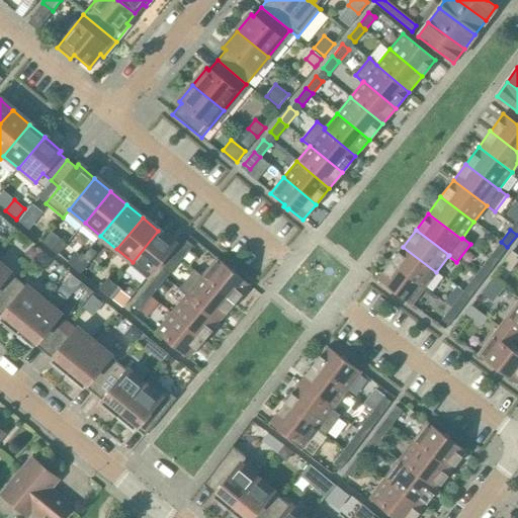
[(158,231),(133,262),(149,275),(174,245),(158,231)]
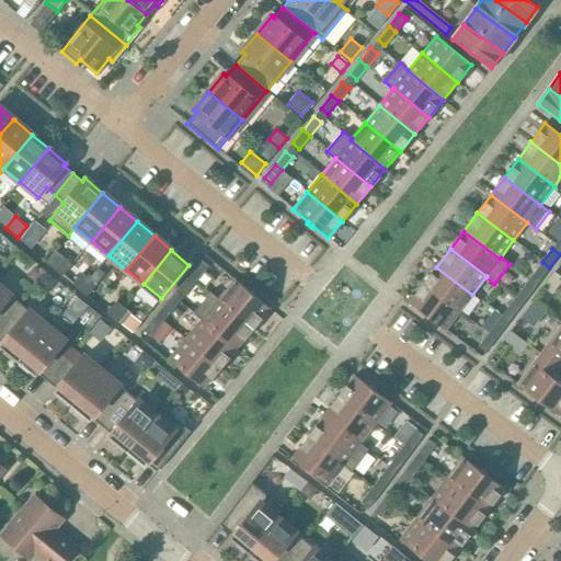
[(63,275),(71,265),(64,260),(56,270),(63,275)]
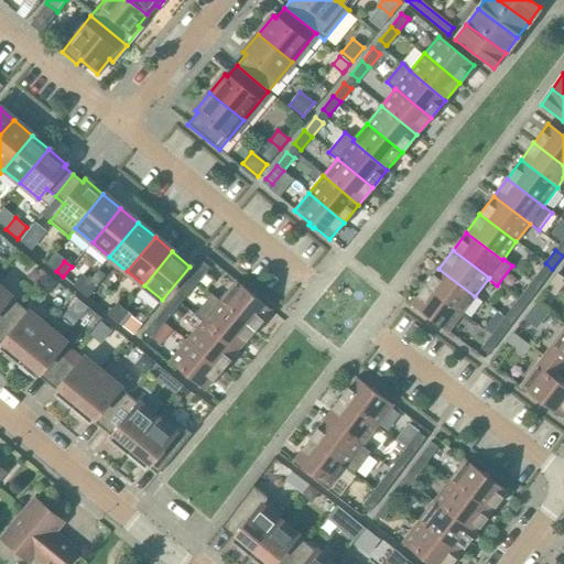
[(191,277),(197,282),(209,268),(202,262),(191,277)]
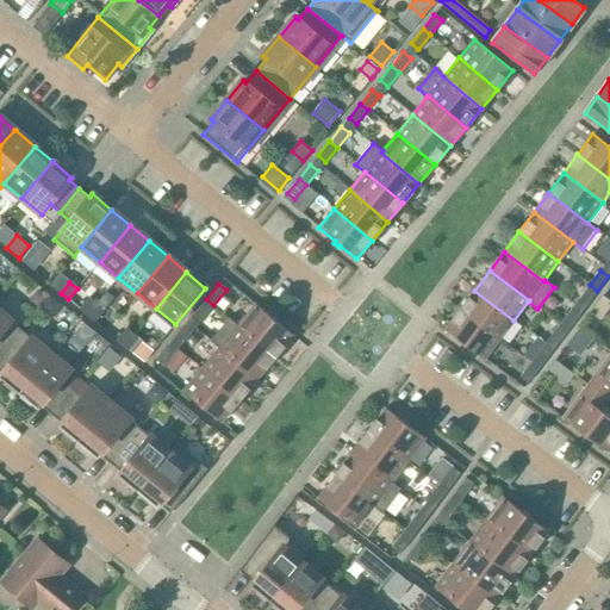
[(590,285),(578,299),(586,305),(597,291),(590,285)]
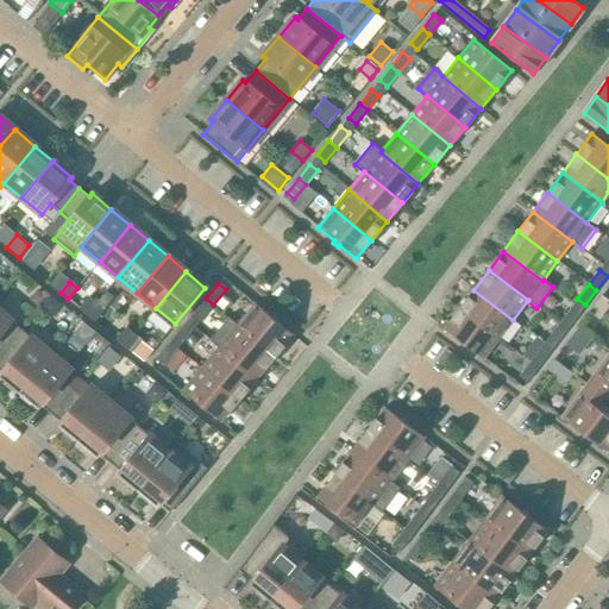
[(37,289),(29,300),(37,307),(46,296),(37,289)]
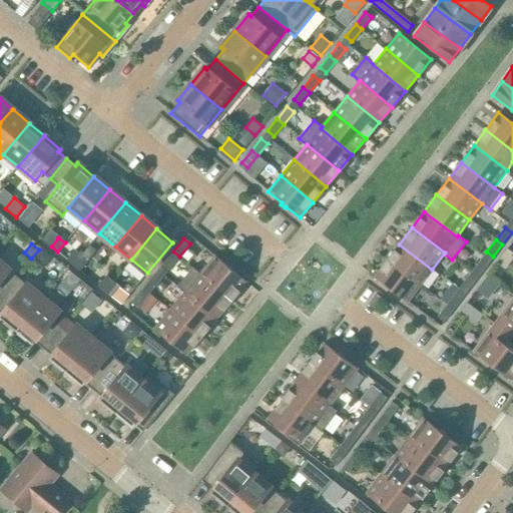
[(420,286),(432,270),(399,244),(387,261),(420,286)]
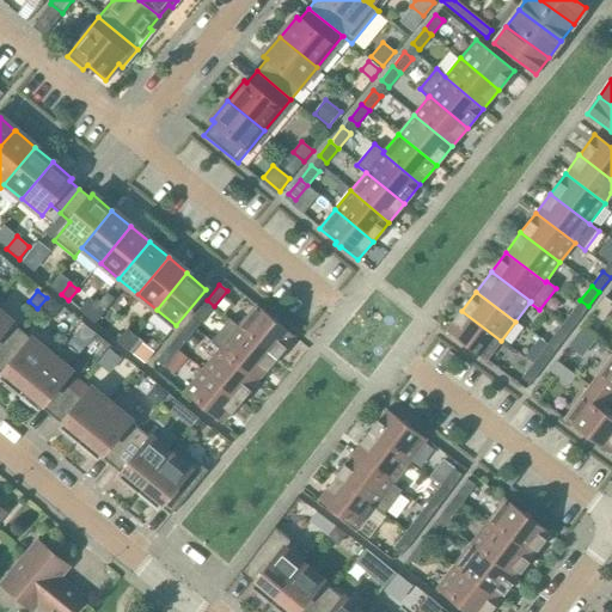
[(594,310),(592,313),(604,322),(611,311),(611,301),(605,297),(594,310)]
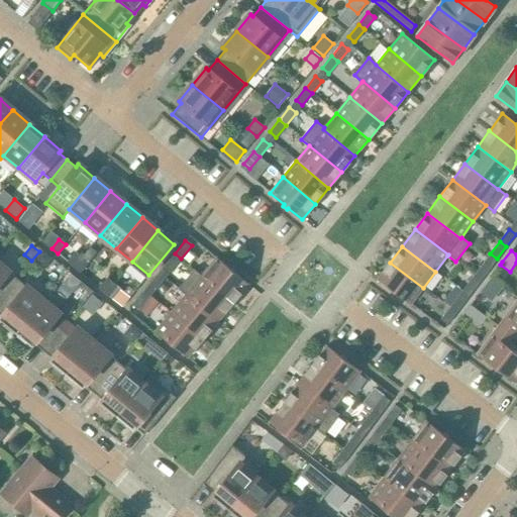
[(74,267),(82,257),(75,252),(68,262),(74,267)]
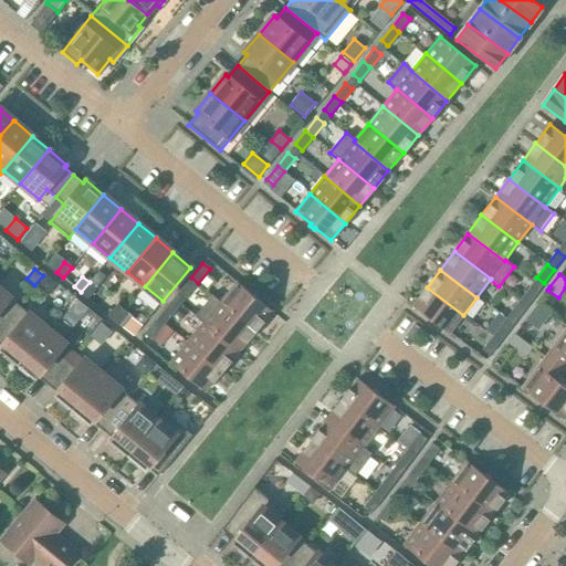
[(180,305),(198,283),(191,278),(174,299),(180,305)]
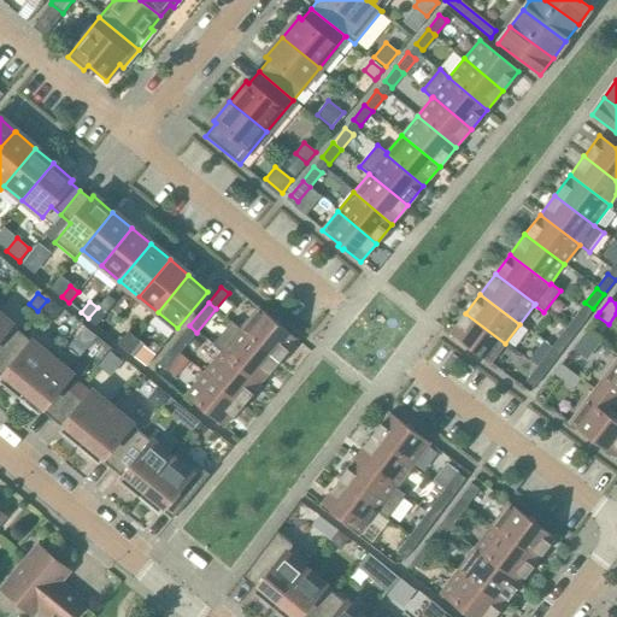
[(98,307),(88,318),(95,324),(105,313),(98,307)]
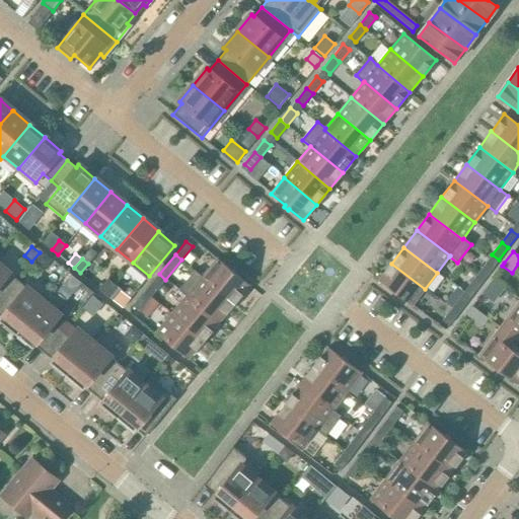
[(202,277),(234,303),(249,286),(235,274),(236,273),(232,269),(231,271),(217,258),(202,277)]
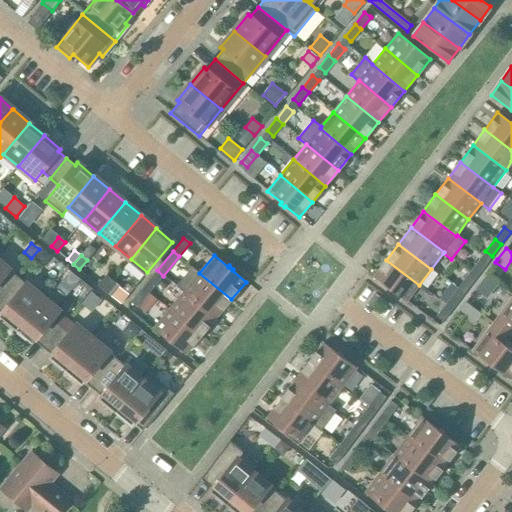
[(479,259),(470,271),(477,277),(486,264),(479,259)]
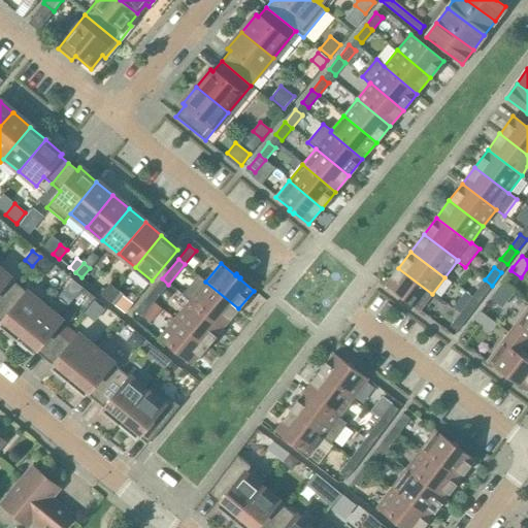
[(420,310),(432,294),(398,268),(385,285),(400,296),(399,297),(403,301),(404,300),(420,310)]
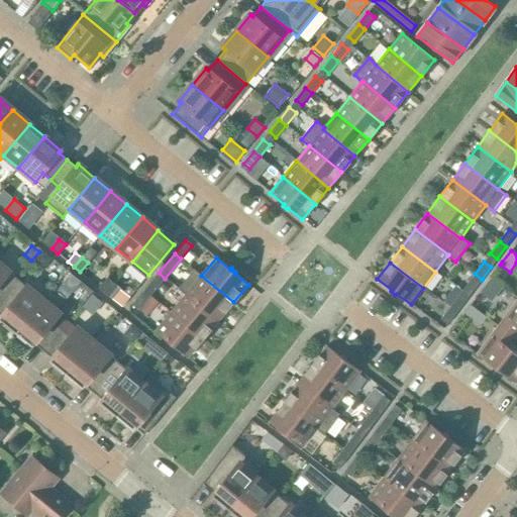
[(0,265),(0,300),(17,280),(0,265)]
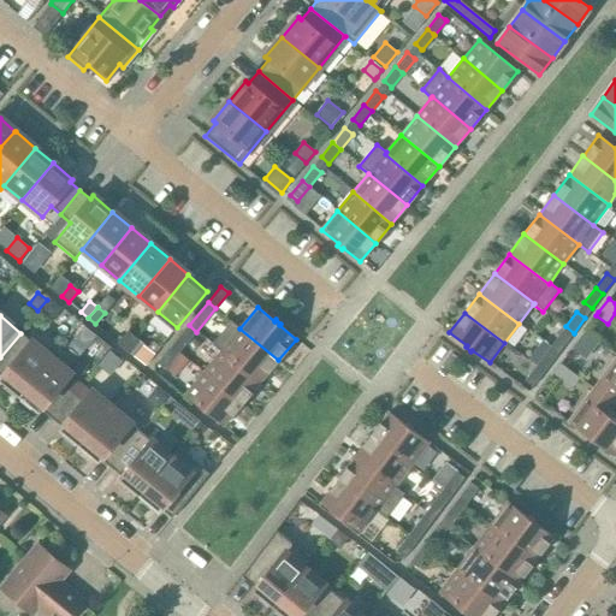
[(230,321),(212,343),(221,351),(260,383),(278,360),(240,329),(230,320),(230,321)]
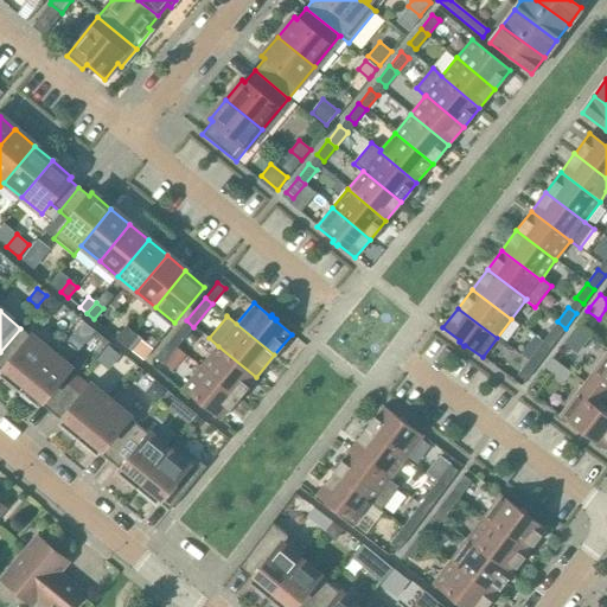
[(177,347),(193,327),(186,320),(168,340),(177,347)]
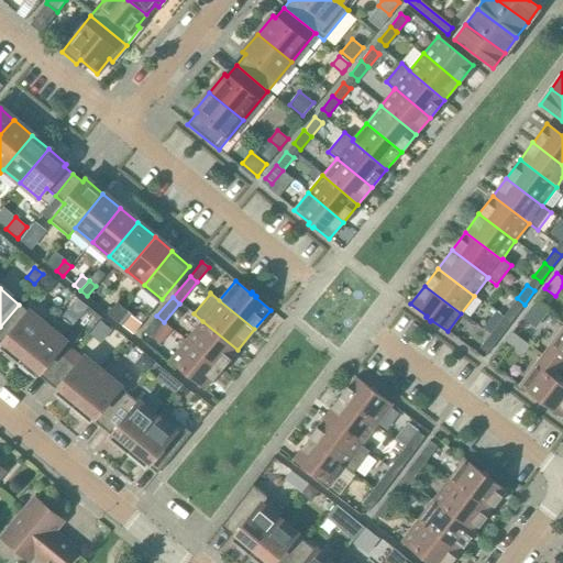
[(517,298),(507,312),(514,318),(525,305),(517,298)]
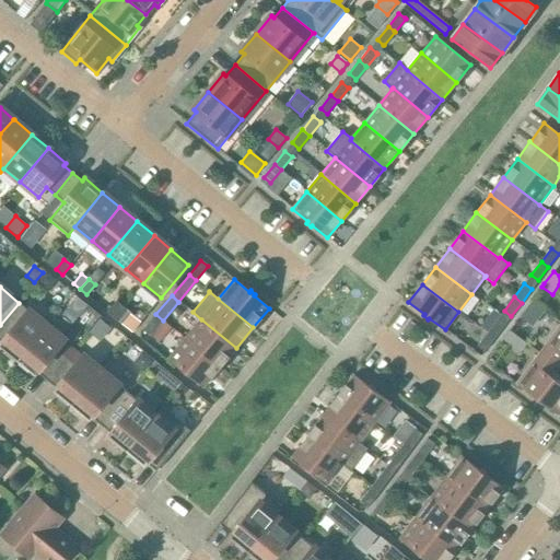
[(78,301),(66,315),(77,324),(89,311),(78,301)]
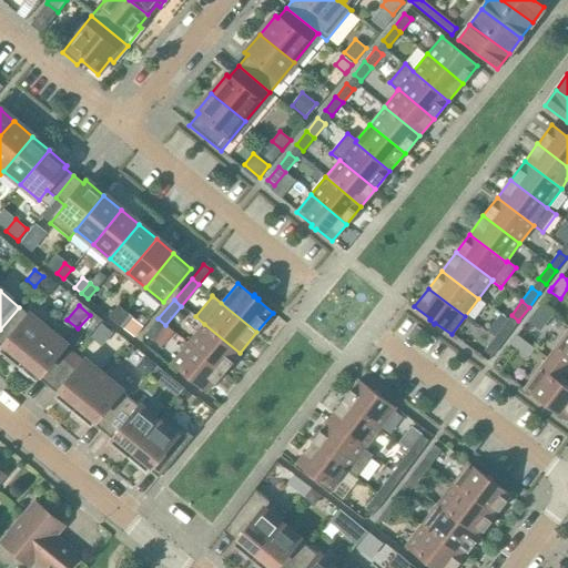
[(539,332),(553,315),(539,305),(527,322),(539,332)]
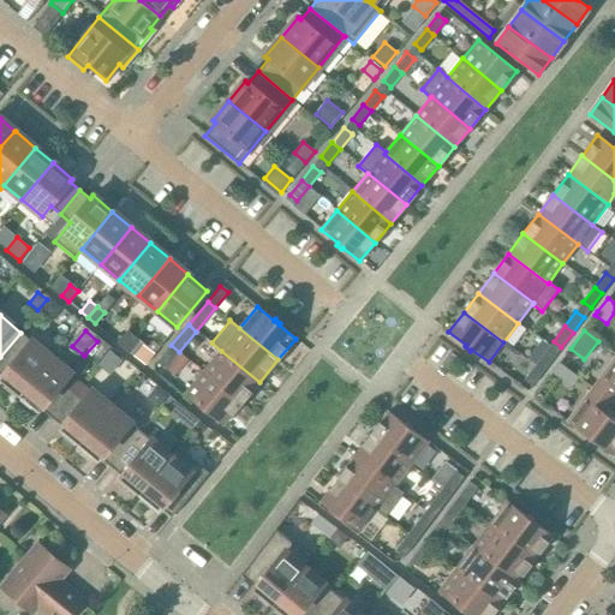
[(125,348),(135,338),(127,332),(118,342),(125,348)]
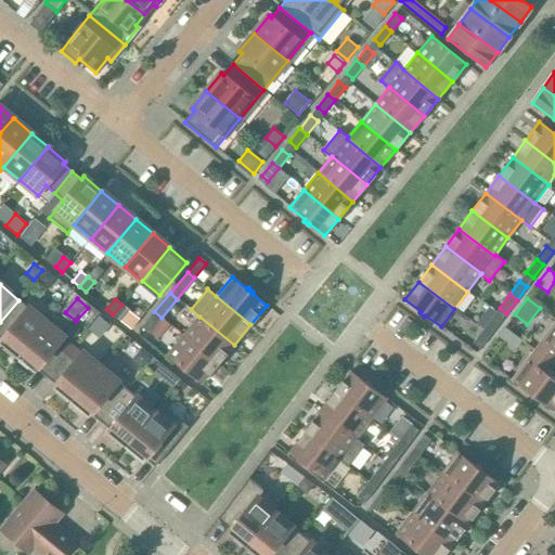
[(18,300),(0,322),(0,338),(1,339),(0,340),(0,343),(2,345),(4,348),(3,349),(13,358),(14,356),(16,358),(46,322),(30,310),(18,300)]
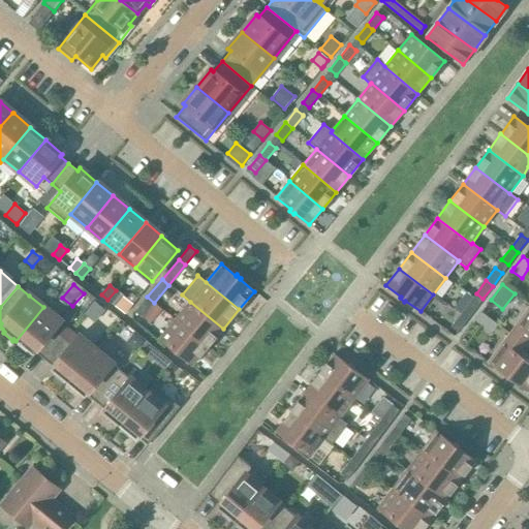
[(116,290),(107,300),(115,305),(122,296),(116,290)]
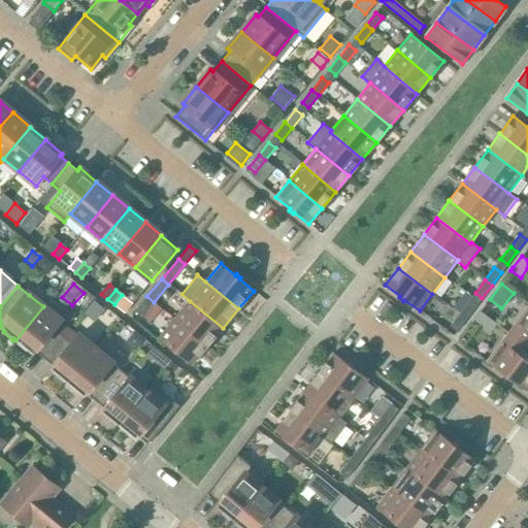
[(141,317),(154,302),(146,296),(135,310),(141,317)]
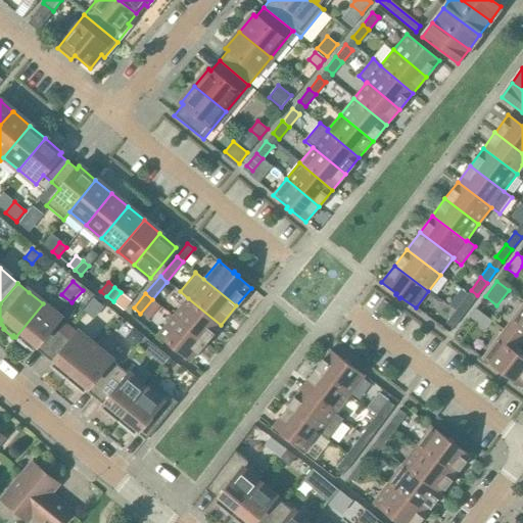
[(188,298),(173,316),(205,343),(221,325),(188,298)]
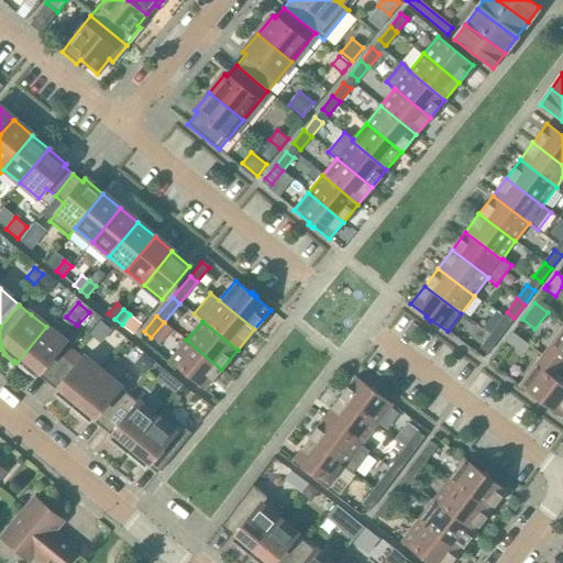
[(500,321),(489,334),(497,340),(508,327),(500,321)]
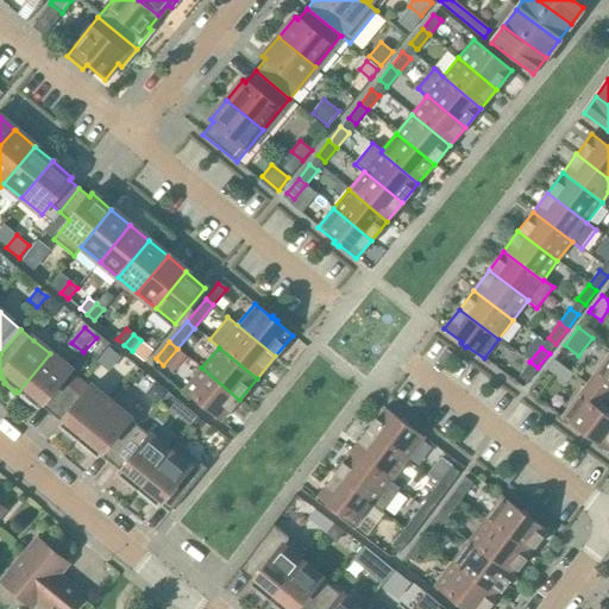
[(50,353),(18,393),(22,395),(19,397),(30,406),(32,403),(35,406),(38,408),(41,406),(51,414),(71,388),(62,380),(70,370),(67,368),(50,353)]
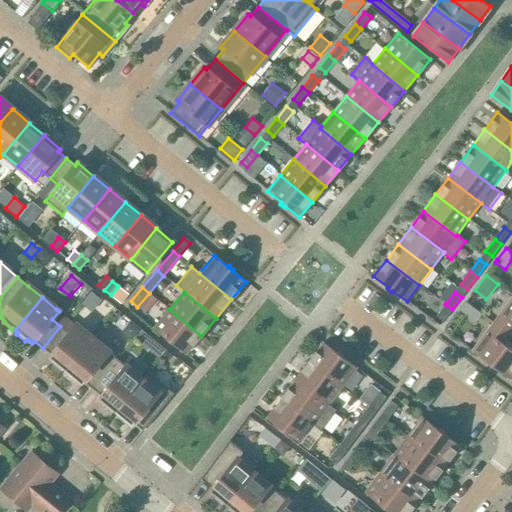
[(511,297),(493,323),(508,334),(511,328),(511,297)]
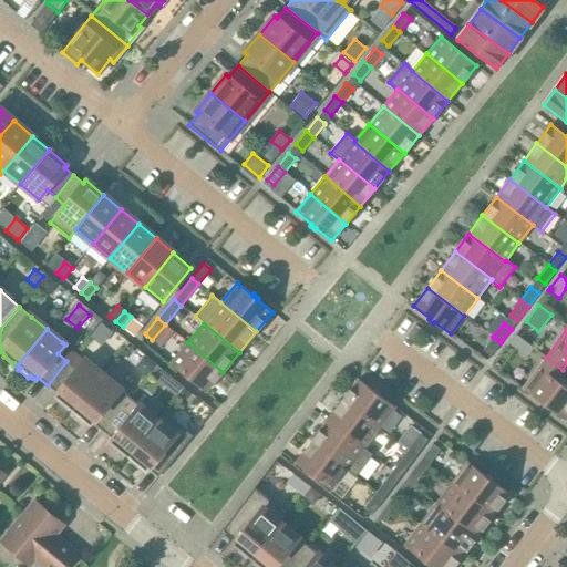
[(515,334),(509,342),(517,349),(524,340),(515,334)]
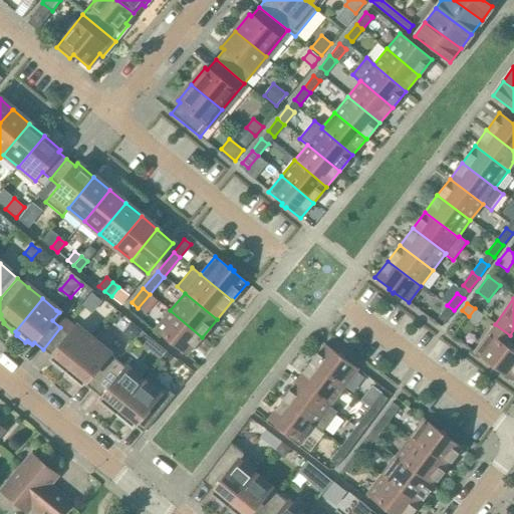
[(447,305),(438,317),(445,323),(454,310),(447,305)]
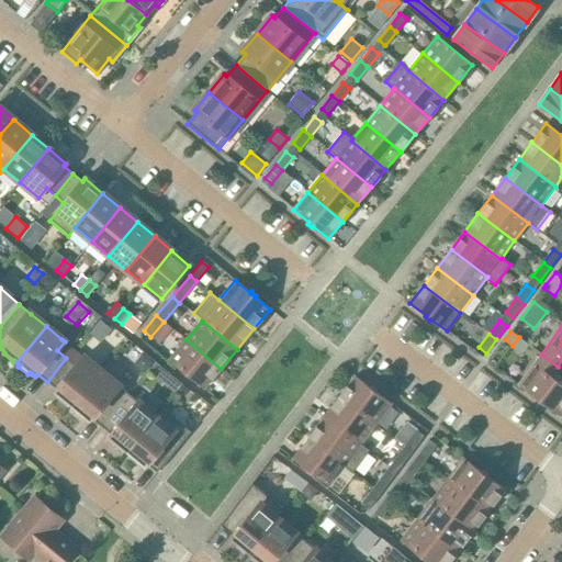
[(204,389),(221,369),(186,339),(169,360),(204,389)]
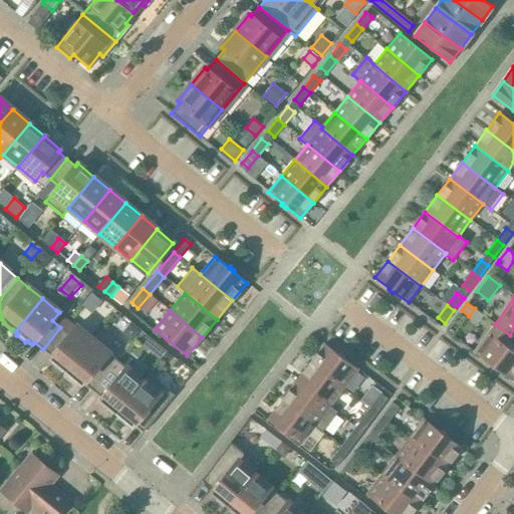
[(129,322),(119,333),(131,342),(140,331),(129,322)]
